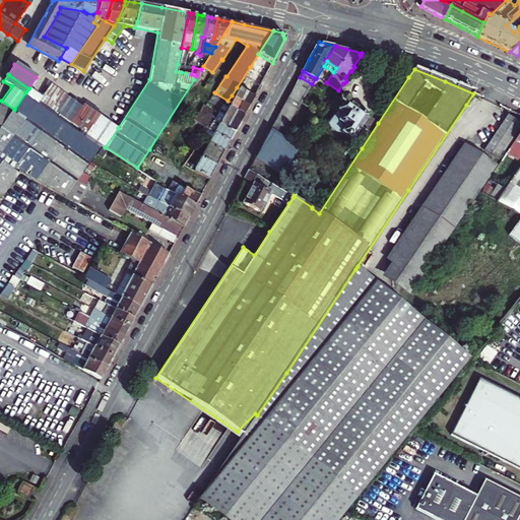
[(296,83),(309,90),(312,84),(300,77),(296,83)]
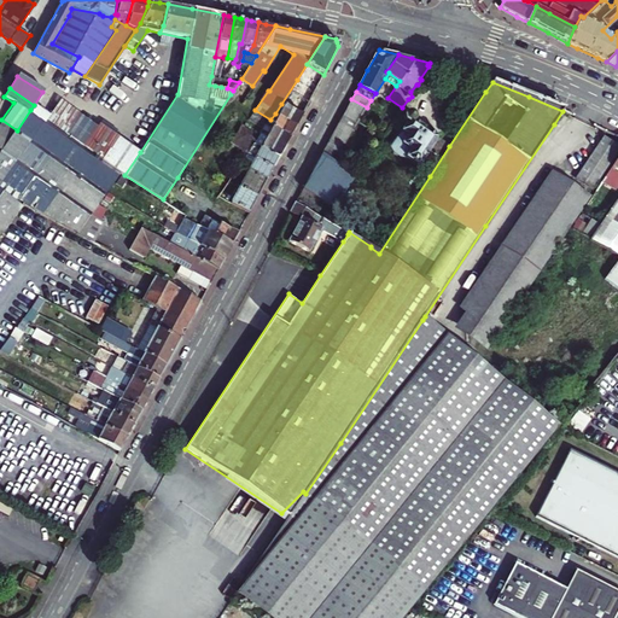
[(367,108),(351,99),(348,106),(362,115),(367,108)]
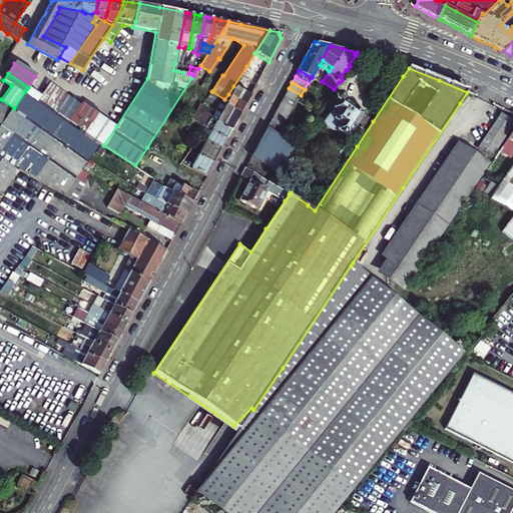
[(228,94),(231,96),(245,104),(247,99),(250,95),(233,86),(228,94)]
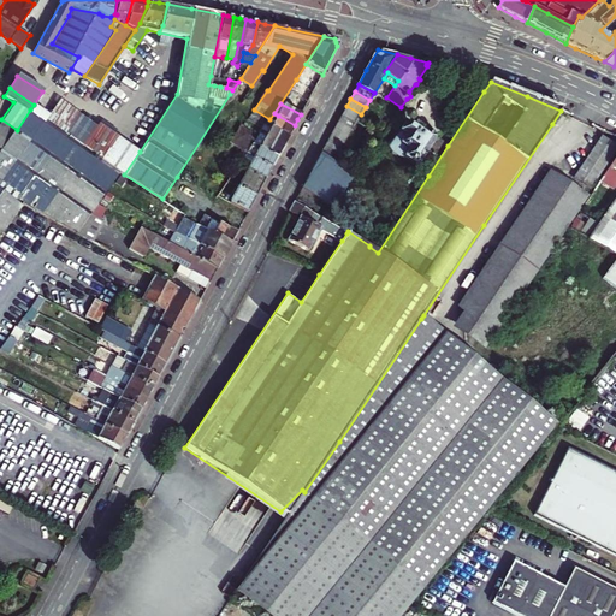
[(89,150),(101,130),(80,116),(61,105),(54,117),(34,105),(30,110),(89,150)]
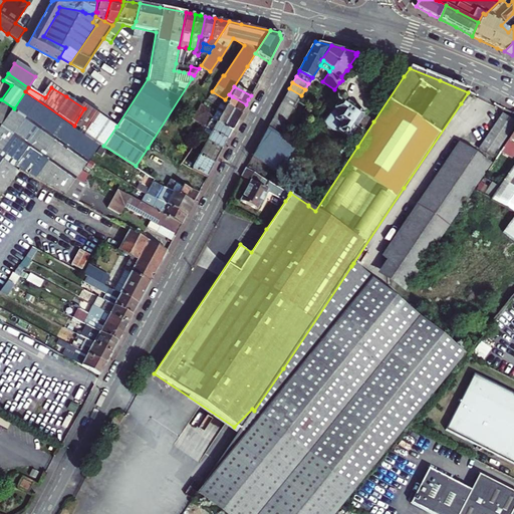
[(289,88),(286,94),(298,100),(301,95),(289,88)]
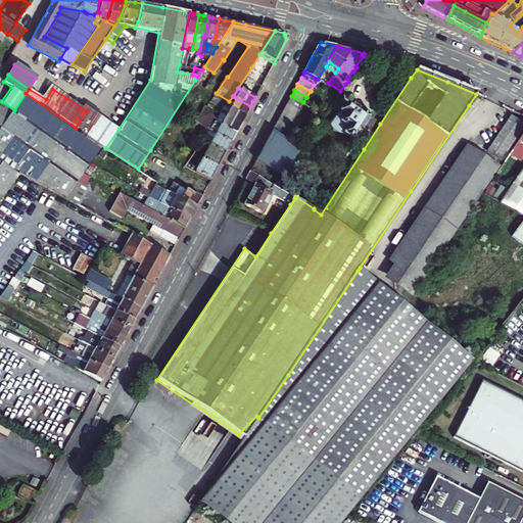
[(14,110),(0,129),(0,201),(19,173),(66,196),(77,183),(84,173),(91,162),(102,146),(105,148),(119,129),(87,107),(86,110),(76,128),(26,93),(14,110)]
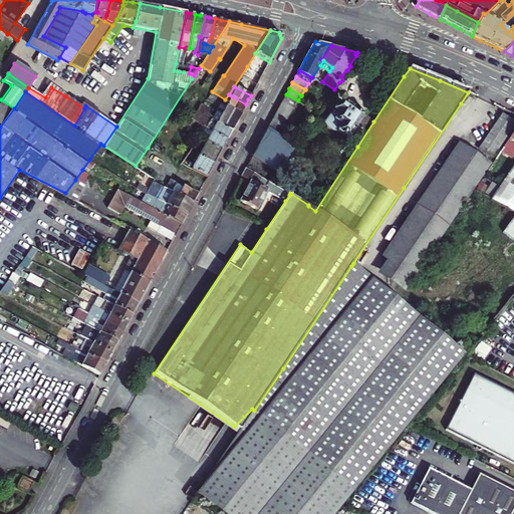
[(298,100),(286,94),(283,100),(295,106),(298,100)]
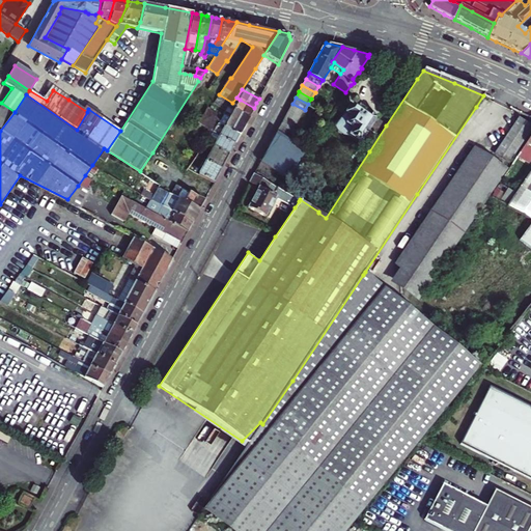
[(361,144),(361,143),(360,142),(373,120),(375,120),(376,120),(378,119),(378,117),(376,116),(375,115),(373,116),(372,117),(355,105),(356,103),(356,100),(352,98),(348,98),(346,102),(346,104),(348,106),(345,110),(338,122),(336,127),(337,133),(343,137),(347,136),(357,142),(357,144),(357,145),(358,146),(360,146),(361,145),(361,144)]
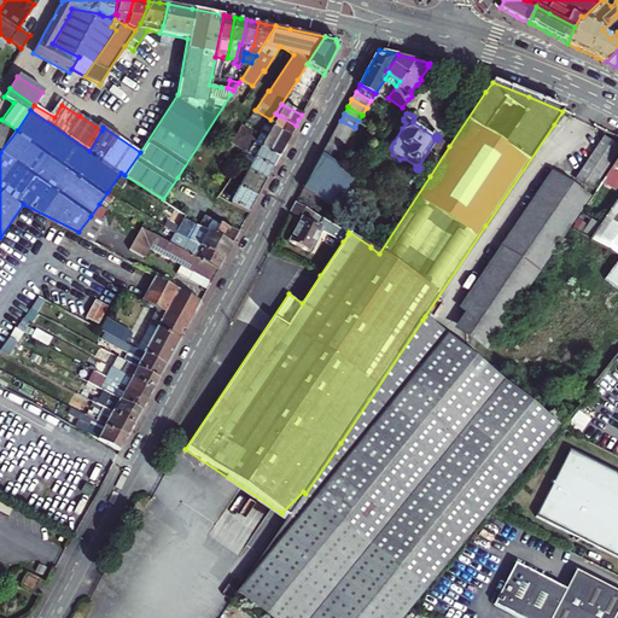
[(279,116),(273,126),(290,135),(293,130),(296,126),(279,116)]
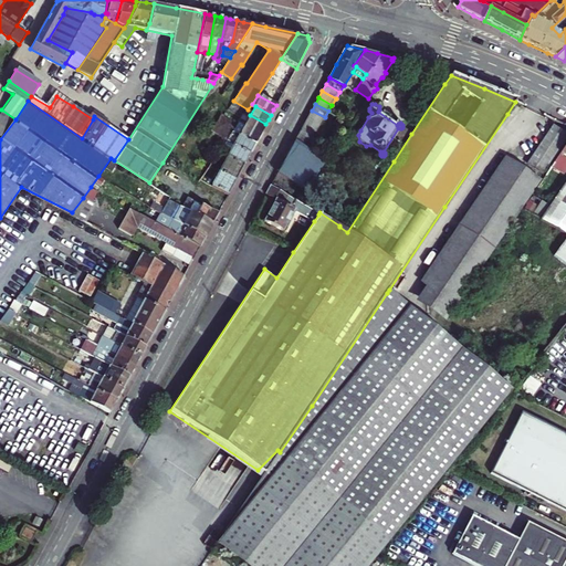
[(0,139),(16,119),(1,109),(0,109),(0,139)]
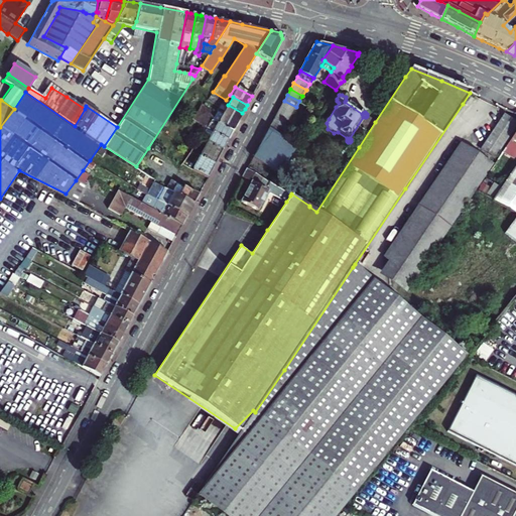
[(296,107),(284,101),(280,107),(292,114),(296,107)]
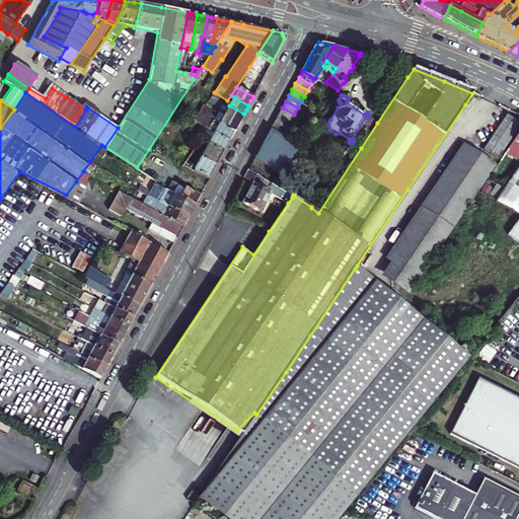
[(229,105),(224,115),(238,123),(241,119),(243,114),(229,105)]
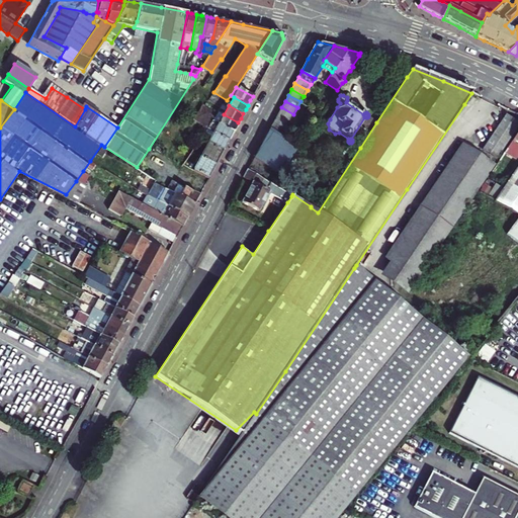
[(335,106),(327,117),(330,119),(337,107),(335,106)]
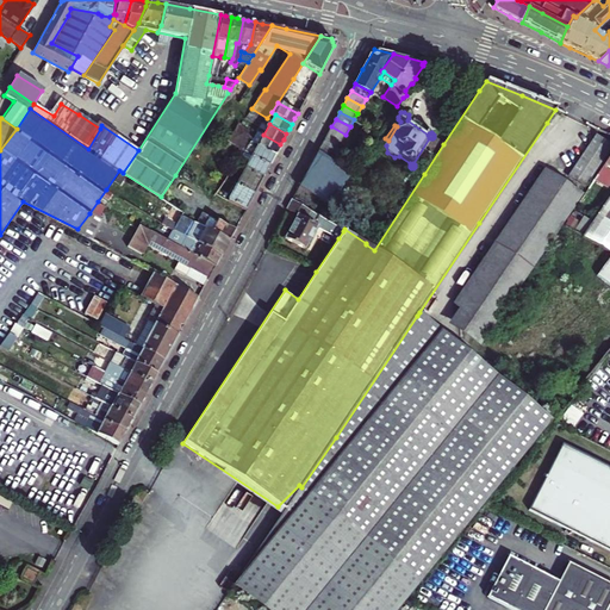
[(342,142),(346,135),(331,126),(328,134),(342,142)]
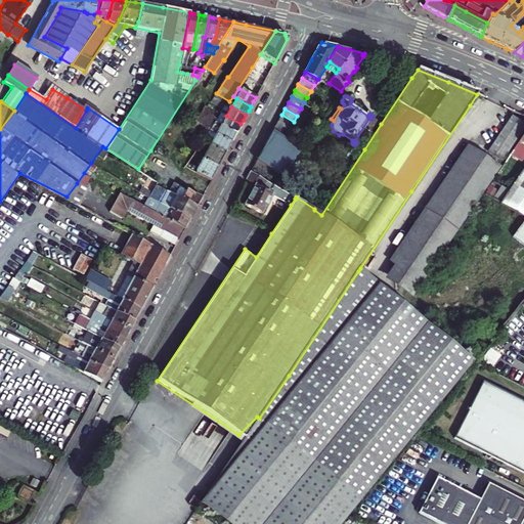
[(291,127),(294,122),(281,115),(278,121),(291,127)]
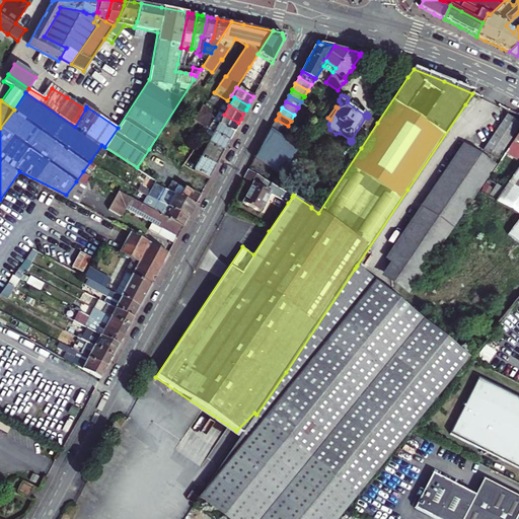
[(219,124),(234,132),(236,128),(238,123),(224,115),(219,124)]
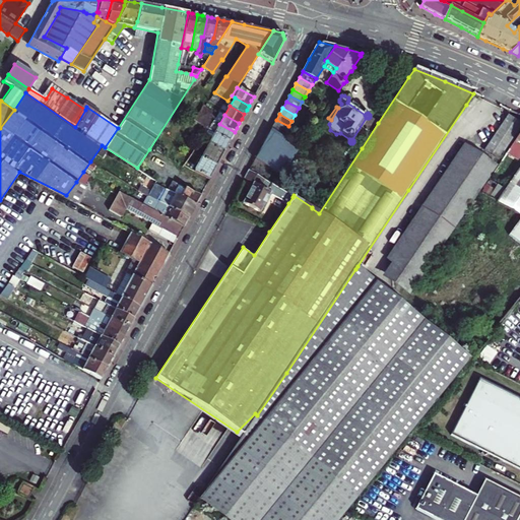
[(519,125),(508,117),(484,150),(499,160),(519,128),(519,125)]
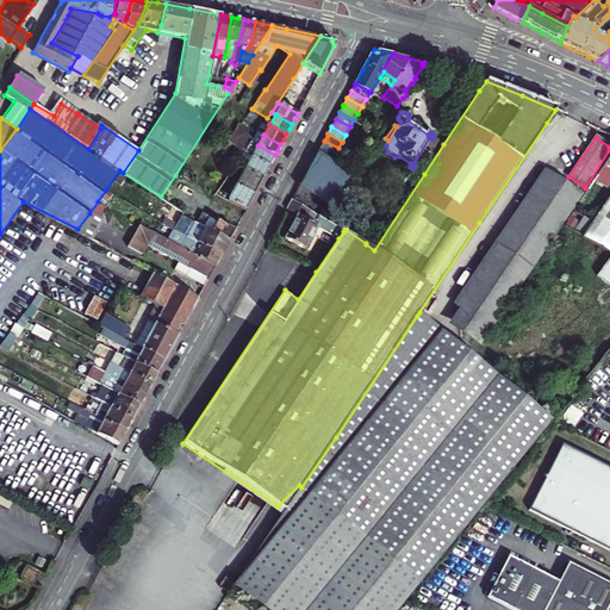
[(431,138),(429,138),(414,163),(415,165),(415,166),(415,167),(424,174),(443,144),(433,138),(431,138)]
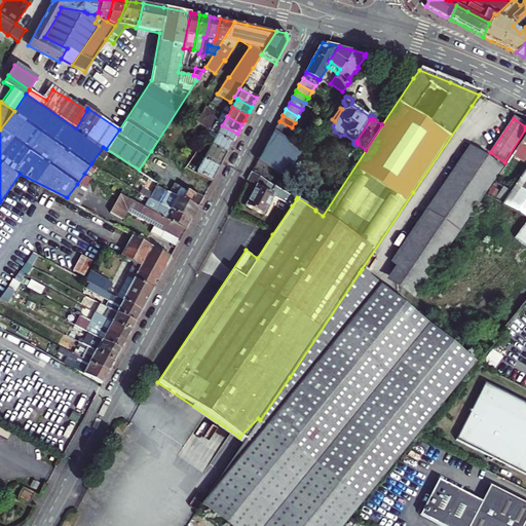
[(286,138),(292,127),(279,121),(259,159),(286,177),(304,150),(286,138)]
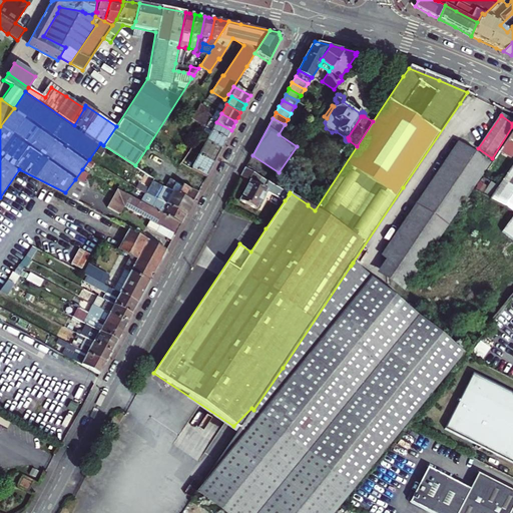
[(211,130),(226,139),(228,134),(231,130),(216,122),(211,130)]
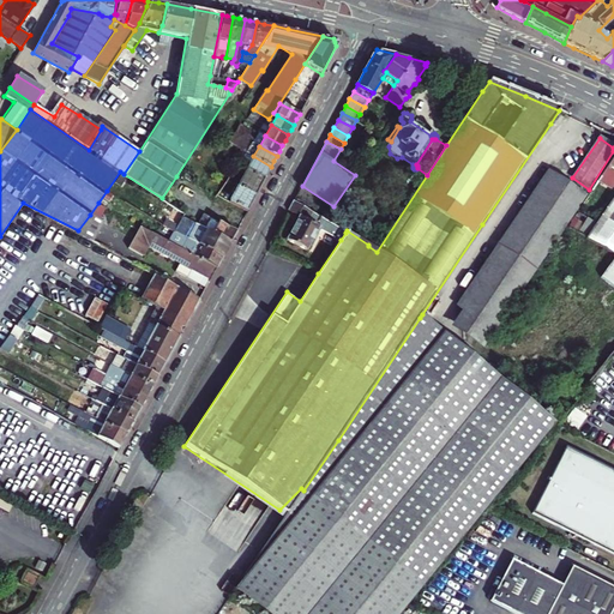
[(240,163),(247,168),(265,178),(268,172),(271,167),(253,156),(250,155),(248,154),(246,152),(240,163)]
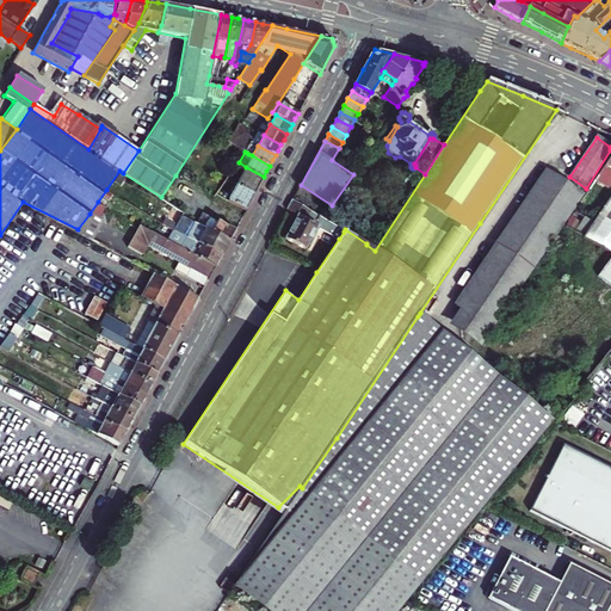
[(608,184),(610,179),(610,158),(598,177),(608,184)]
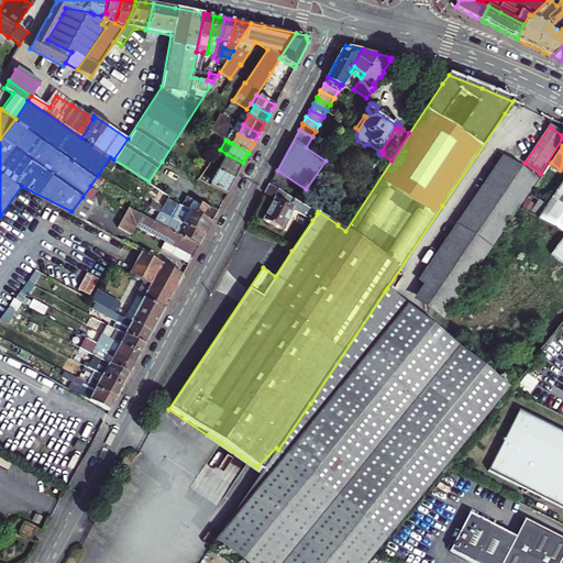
[(503,153),(409,293),(441,315),(534,175),(503,153)]
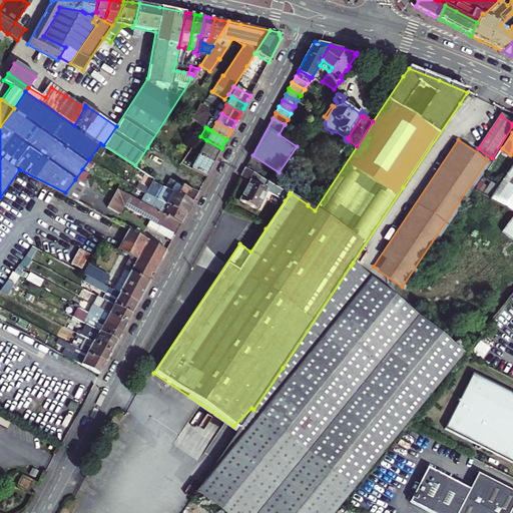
[(199,154),(213,162),(217,155),(221,148),(206,140),(199,154)]
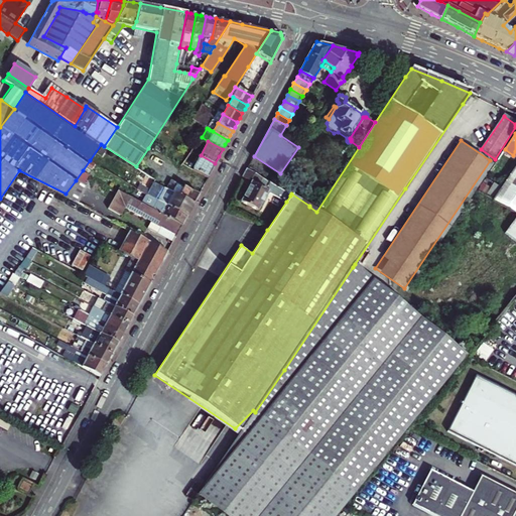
[(494,201),(515,168),(515,151),(513,155),(486,195),(494,201)]
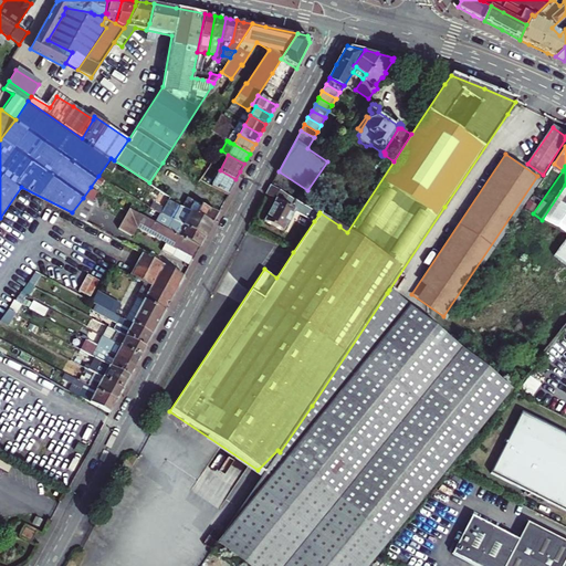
[(211,185),(228,194),(232,187),(236,179),(220,170),(211,185)]
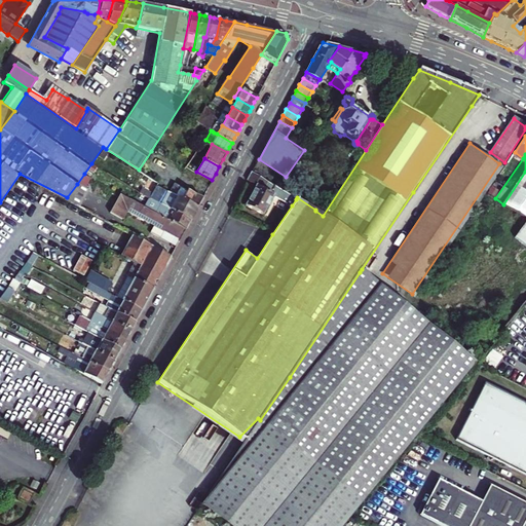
[(525,172),(503,204),(525,216),(525,172)]
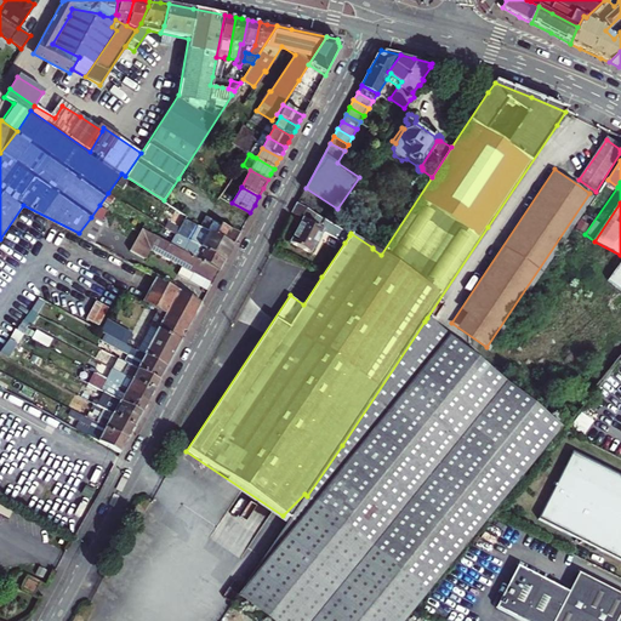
[(315,215),(297,204),(292,212),(303,220),(298,228),(290,243),(312,255),(325,231),(345,243),(349,235),(315,215)]
